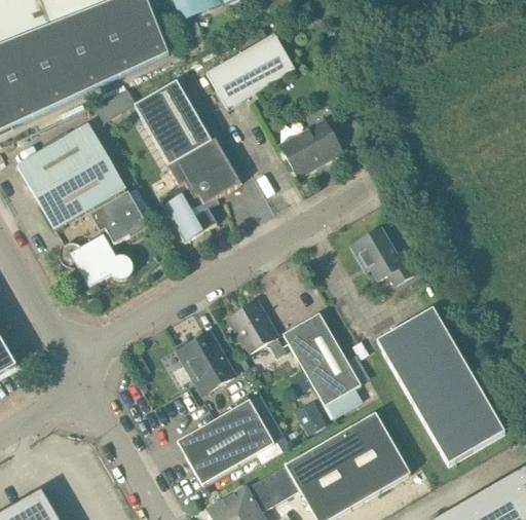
[(0,0),(0,130),(10,125),(168,51),(147,0),(0,0)]
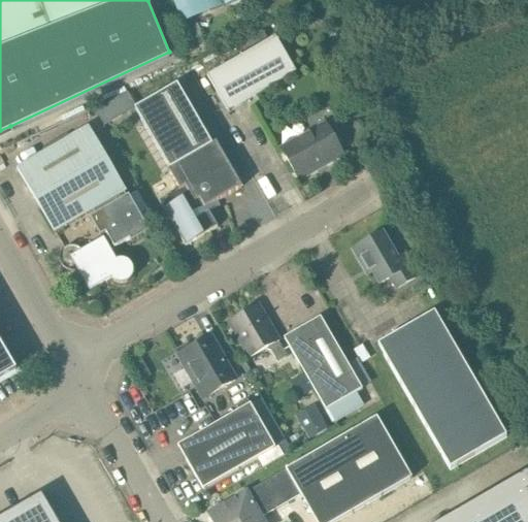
[(175,0),(183,17),(223,0),(175,0)]
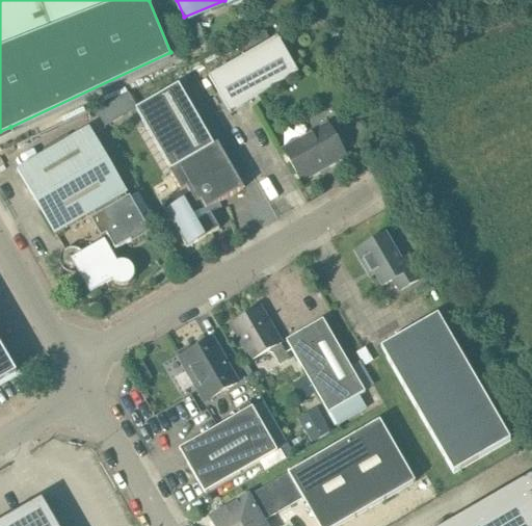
[(209,72),(230,107),(299,68),(278,32),(209,72)]
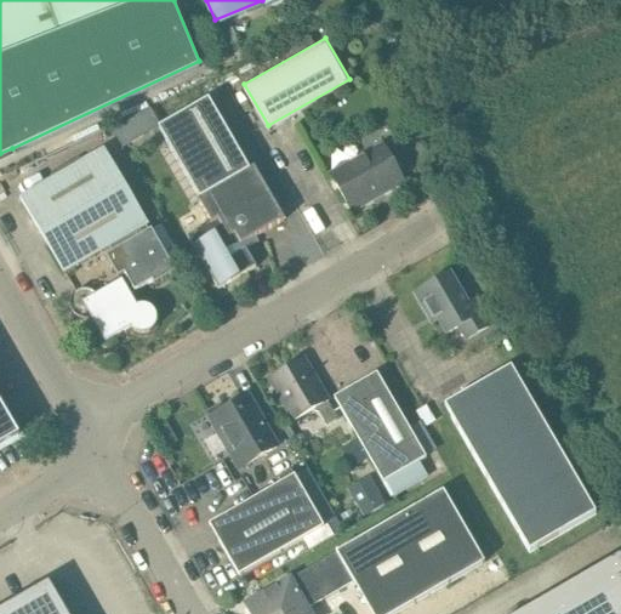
[(285,215),(255,161),(251,164),(210,94),(159,123),(200,193),(199,194),(211,217),(188,231),(218,284),(257,262),(243,239),(285,215)]
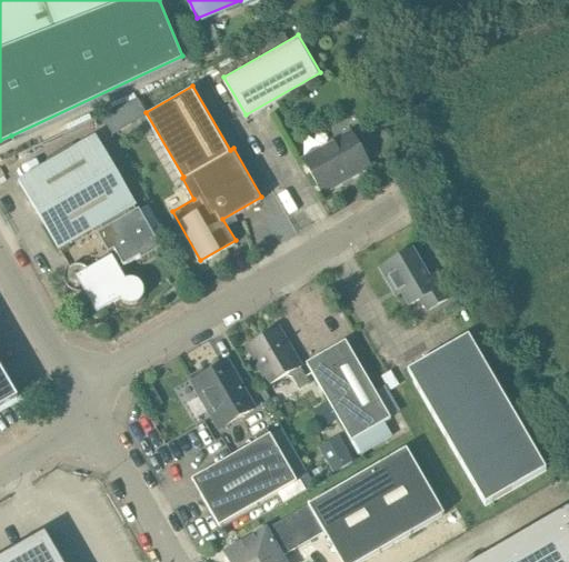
[(101,113),(111,130),(147,110),(137,93),(101,113)]
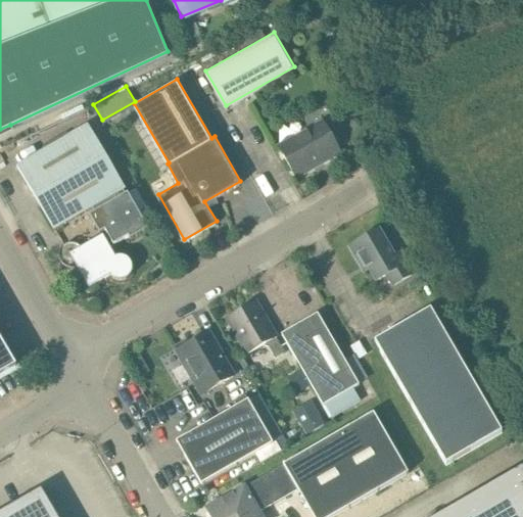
[(279,143),(297,174),(341,148),(323,116),(279,143)]
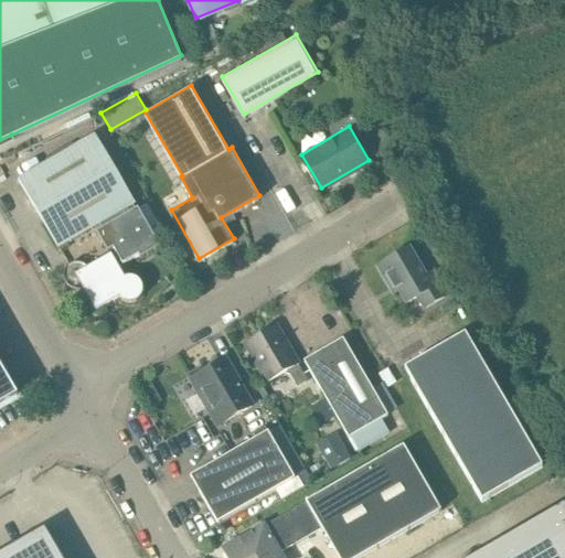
[(136,199),(95,130),(19,174),(59,244),(100,220),(132,201),(136,199)]
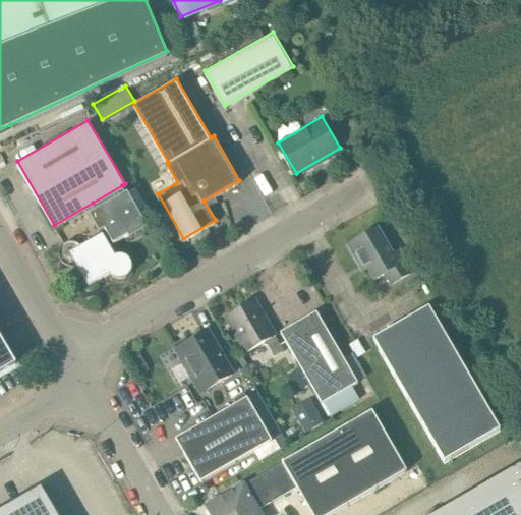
[(96,207),(90,211),(100,228),(105,225),(107,228),(114,240),(126,232),(129,231),(130,234),(148,224),(139,209),(127,188),(125,189),(122,185),(93,203),(96,207)]
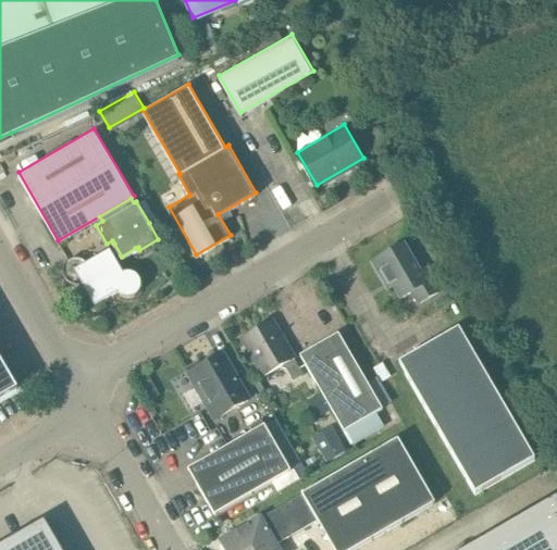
[(420,269),(404,240),(373,258),(390,285),(395,282),(403,294),(413,288),(420,299),(438,288),(425,265),(420,269)]
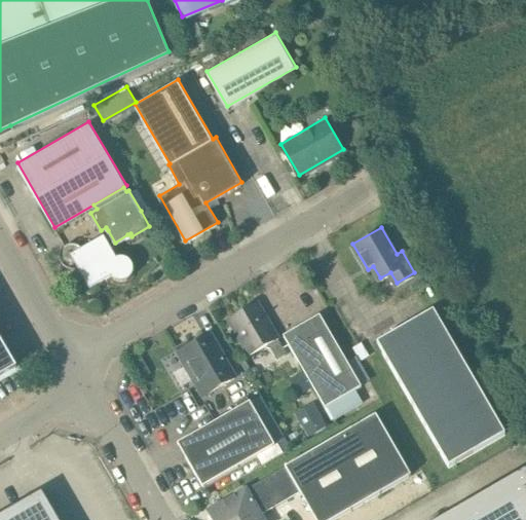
[(117,256),(116,256),(103,234),(82,247),(81,246),(80,244),(78,242),(75,240),(72,240),(70,240),(68,240),(66,242),(64,243),(62,245),(61,247),(60,249),(59,252),(60,255),(60,257),(61,259),(62,261),(64,262),(66,264),(68,264),(71,265),(73,265),(75,264),(77,263),(89,285),(111,271),(113,273),(114,274),(115,275),(117,276),(119,277),(121,277),(123,277),(124,277),(126,276),(128,275),(129,274),(130,272),(132,271),(133,269),(133,267),(133,265),(133,263),(132,262),(130,260),(129,258),(128,257),(126,256),(125,255),(123,255),(121,255),(119,255),(117,256)]
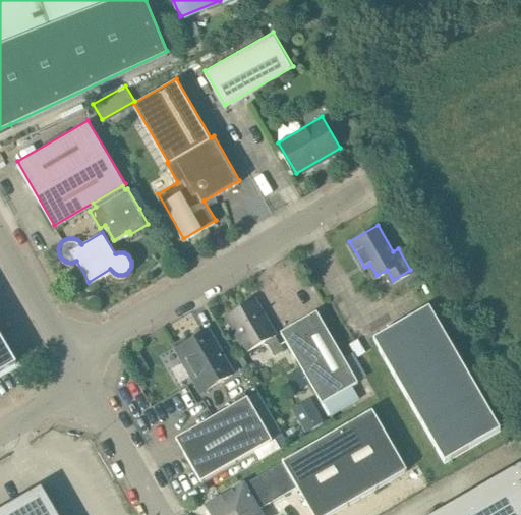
[(254,296),(227,312),(247,348),(266,337),(275,352),(284,347),(254,296)]
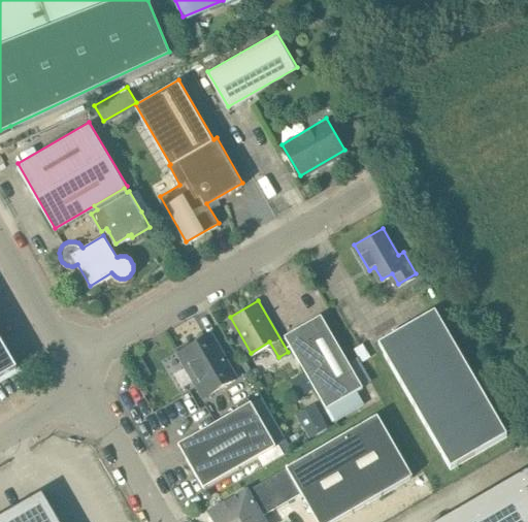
[(507,432),(436,307),(378,340),(450,464),(507,432)]
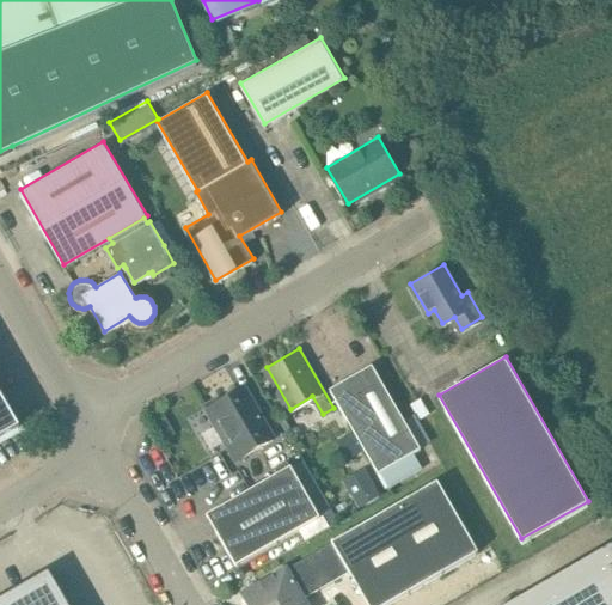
[(380,470),(389,484),(422,464),(414,450),(421,446),(420,444),(430,438),(414,409),(403,416),(372,362),(330,386),(379,470),(380,470)]
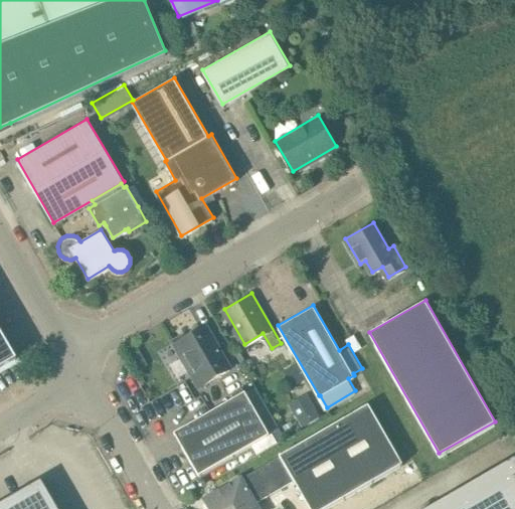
[(189,368),(199,384),(230,366),(206,324),(187,336),(184,332),(172,339),(181,354),(185,352),(193,366),(189,368)]
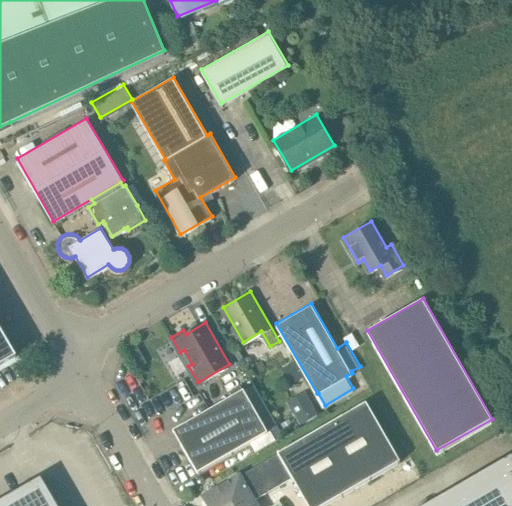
[(0,362),(14,354),(0,330),(0,362)]
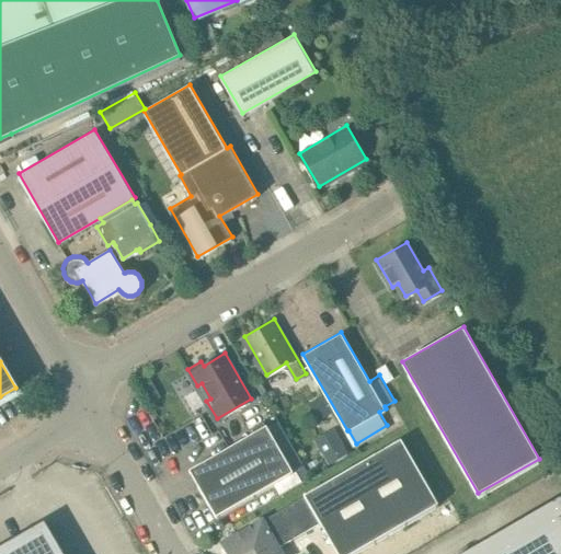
[(148,370),(135,378),(142,392),(156,384),(148,370)]
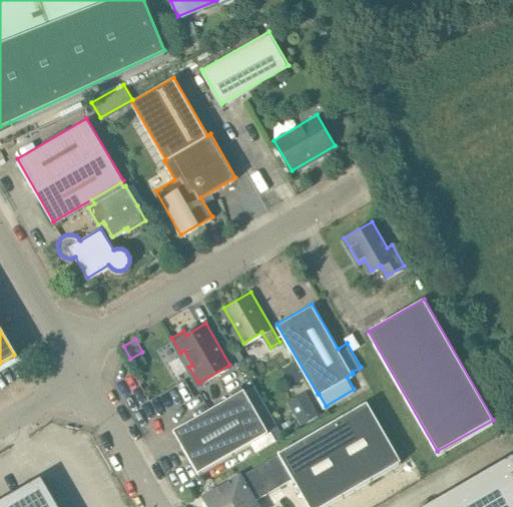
[(243,355),(238,347),(234,350),(239,358),(243,355)]
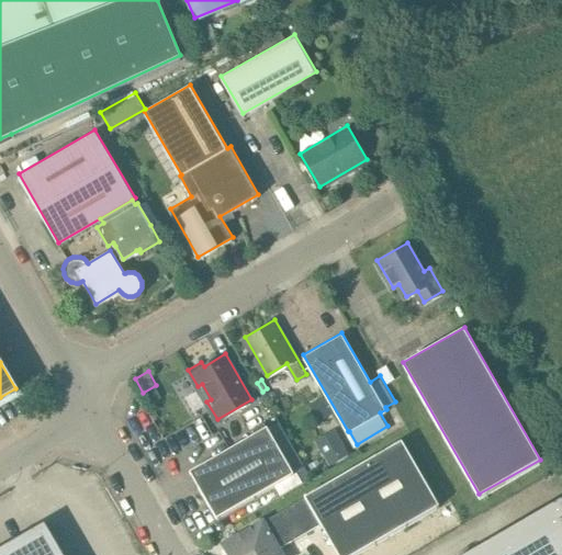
[(216,516),(294,472),(267,425),(190,469),(216,516)]
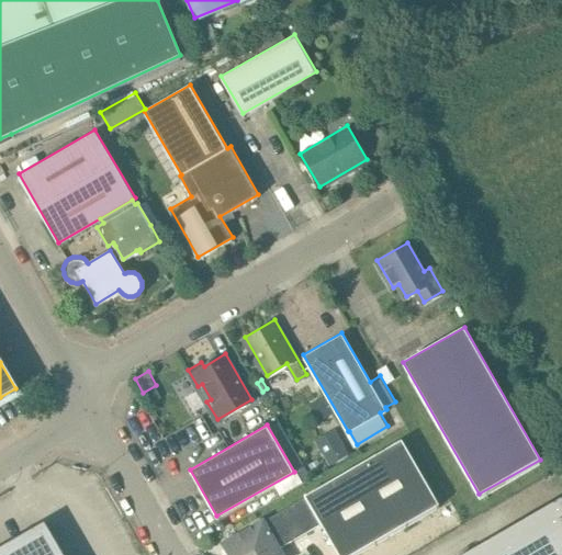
[(350,451),(339,432),(318,444),(329,463),(350,451)]
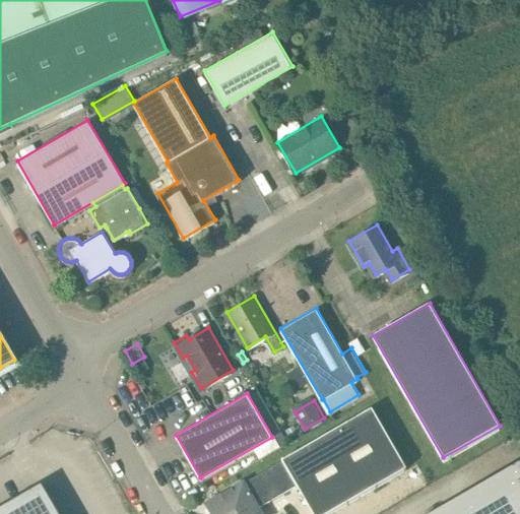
[(324,513),(406,467),(372,407),(282,458),(297,484),(314,513),(324,513)]
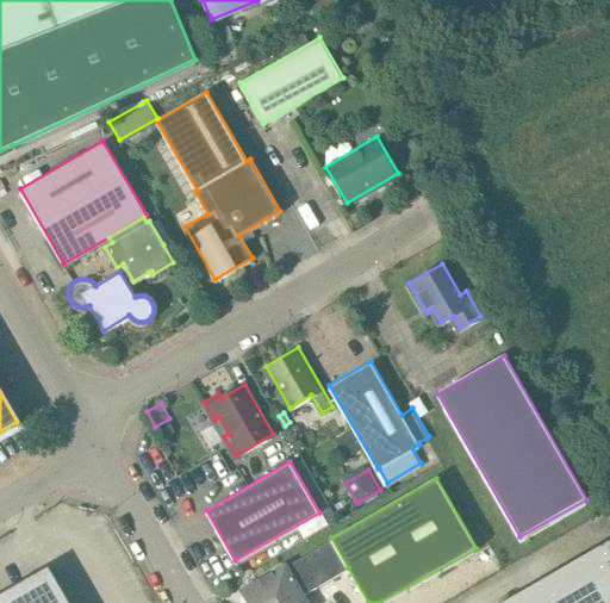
[(307,602),(302,594),(348,567),(331,538),(242,589),(249,602),(307,602)]
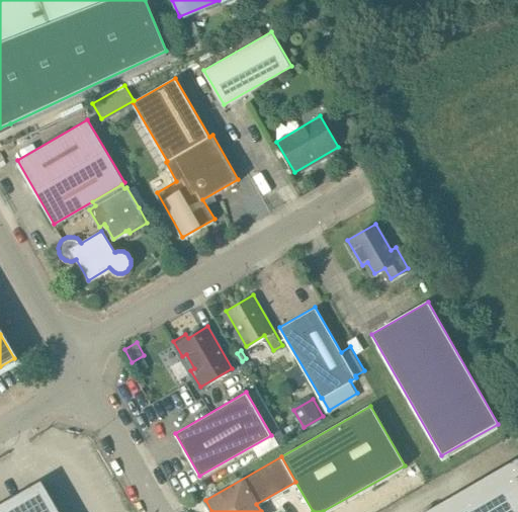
[(517,511),(517,458),(424,511),(517,511)]
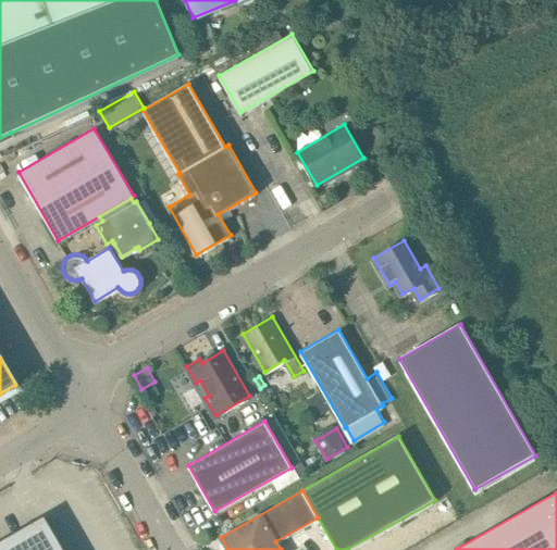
[(44,515),(0,540),(0,549),(64,549),(45,515),(44,515)]
